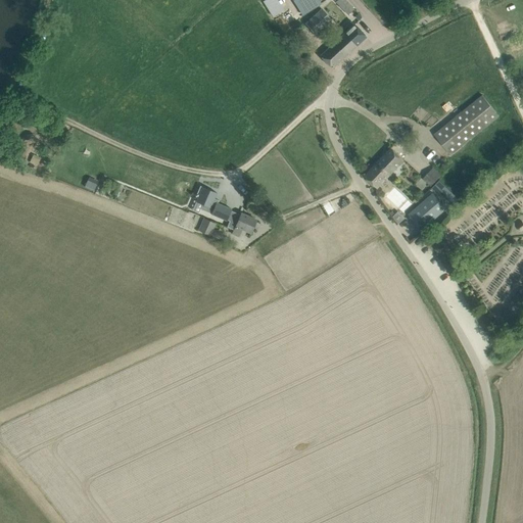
[(280,0),(264,0),(273,16),(285,9),(280,0)]
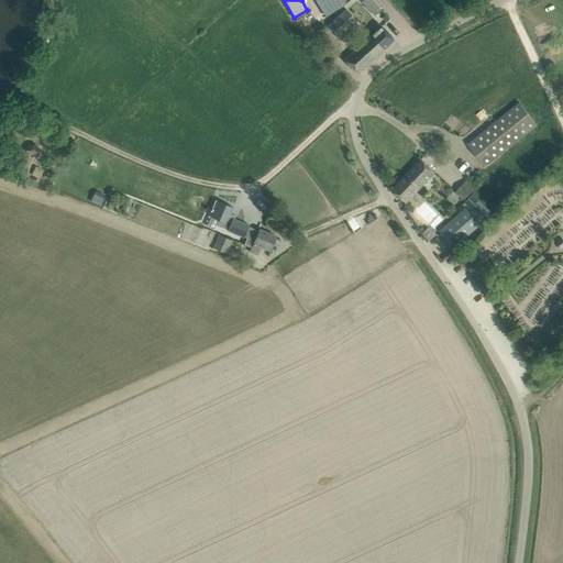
[(315,0),(326,17),(345,3),(342,0),(315,0)]
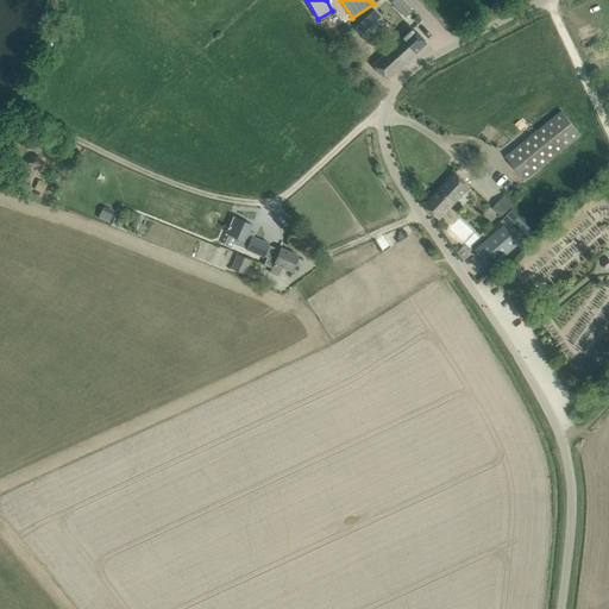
[(393,0),(391,1),(405,16),(412,10),(402,0),(393,0)]
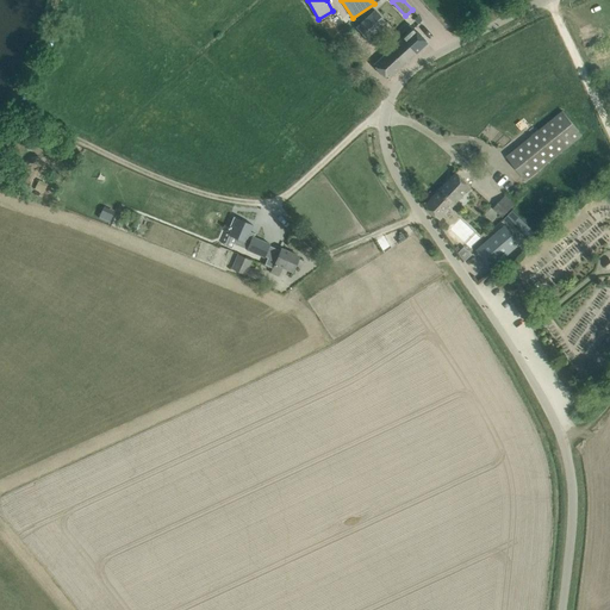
[(374,10),(355,26),(368,39),(387,23),(374,10)]
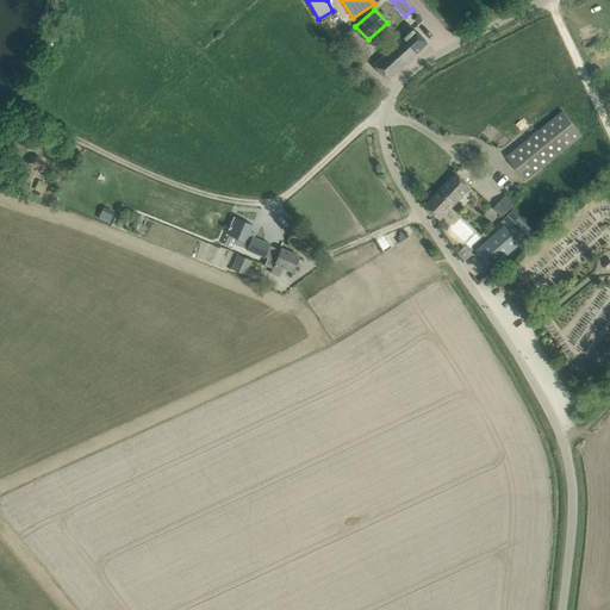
[(414,29),(402,38),(415,54),(427,43),(414,29)]
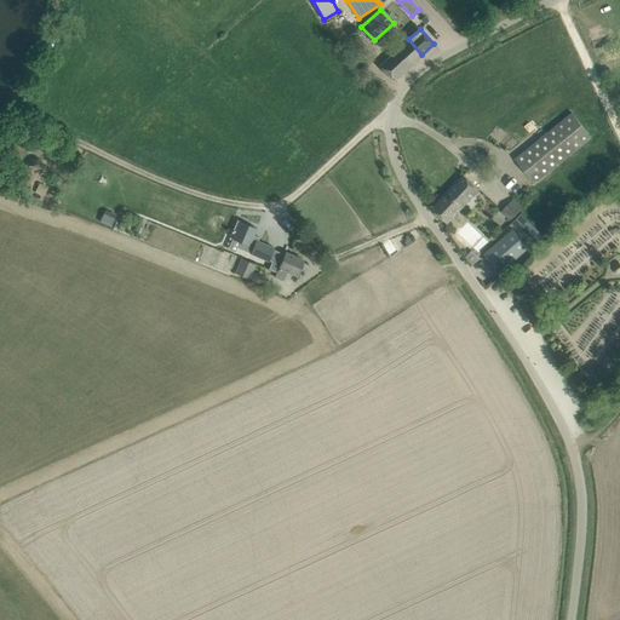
[(379,67),(392,80),(392,81),(422,55),(408,39),(379,67)]
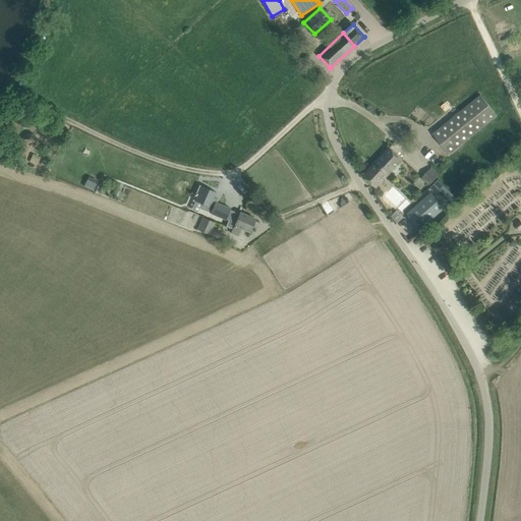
[(432,133),(450,154),(497,116),(480,95),(432,133)]
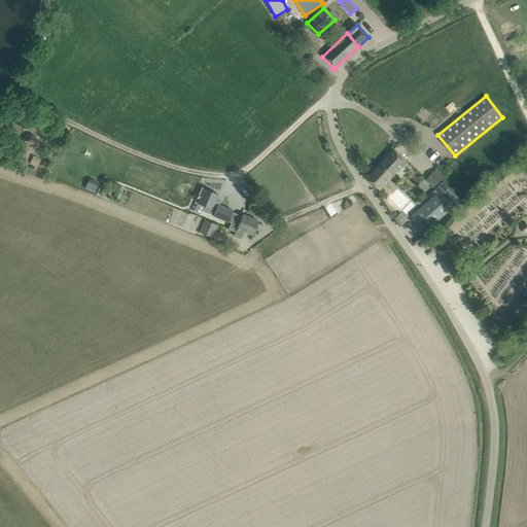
[(380,165),(393,177),(408,162),(394,149),(380,165)]
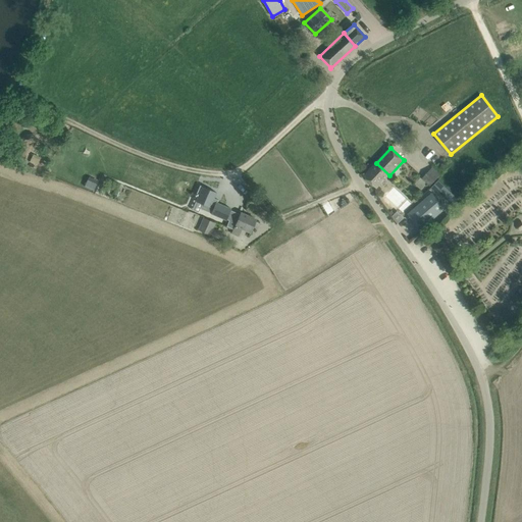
[(376,163),(364,176),(376,189),(389,175),(376,163)]
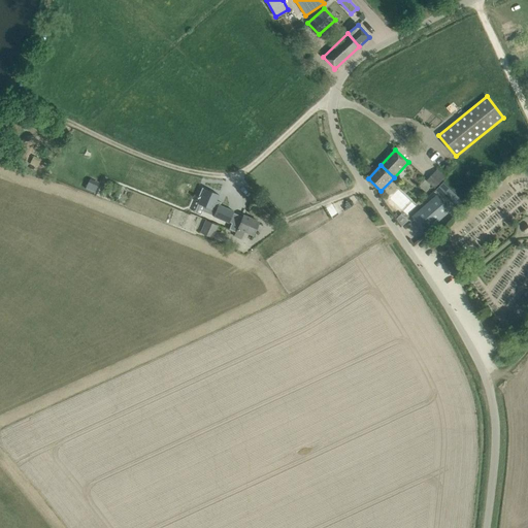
[(439,167),(426,179),(434,188),(447,174),(439,167)]
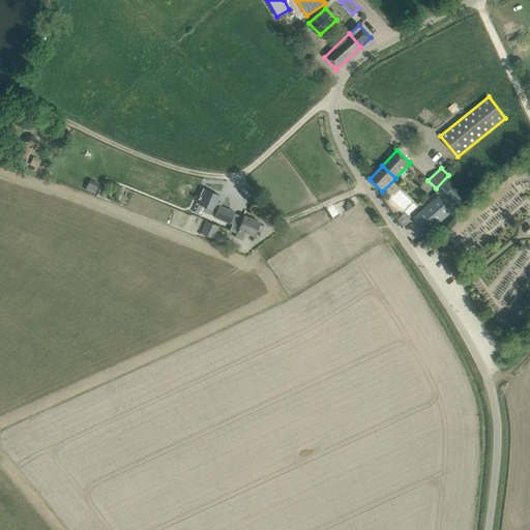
[(203,188),(198,199),(200,200),(206,203),(202,211),(202,212),(203,212),(215,217),(222,221),(230,224),(230,223),(234,213),(234,212),(221,206),(219,206),(222,203),(216,201),(219,196),(203,188)]
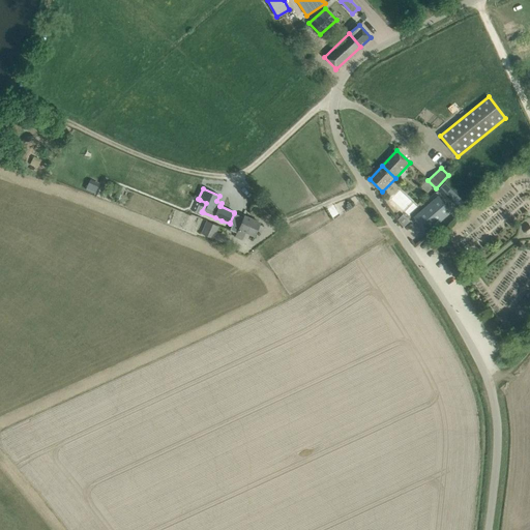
[(414,217),(427,233),(428,233),(452,212),(439,196),(414,217)]
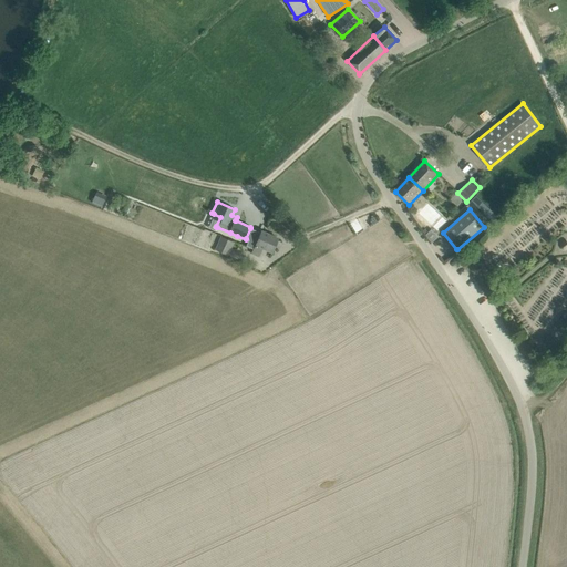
[(277,238),(261,232),(256,244),(251,254),(258,256),(260,250),(259,249),(259,247),(271,253),(277,238)]
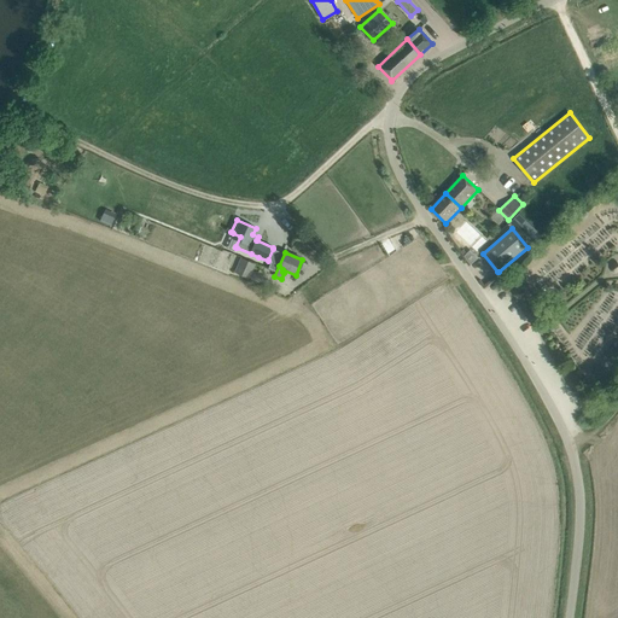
[(470,266),(478,260),(472,254),(467,254),(464,257),(470,266)]
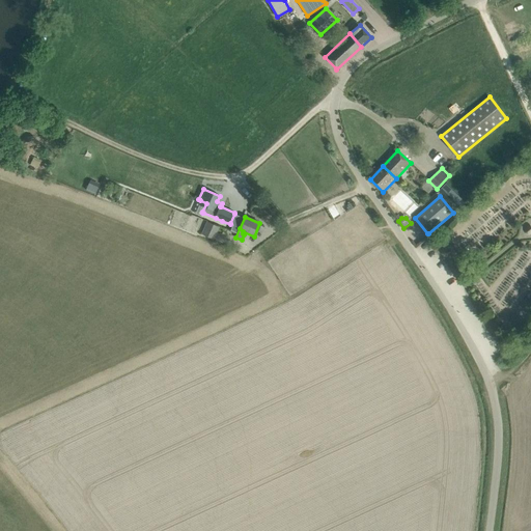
[(206,221),(201,232),(214,238),(219,226),(206,221)]
